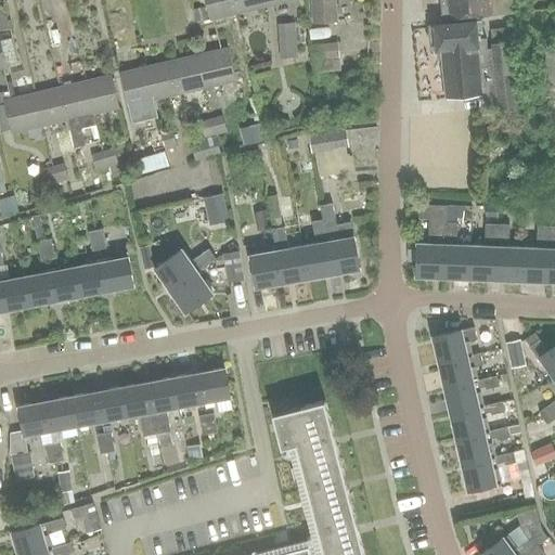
[(204,0),(209,18),(235,13),(231,0),(204,0)]
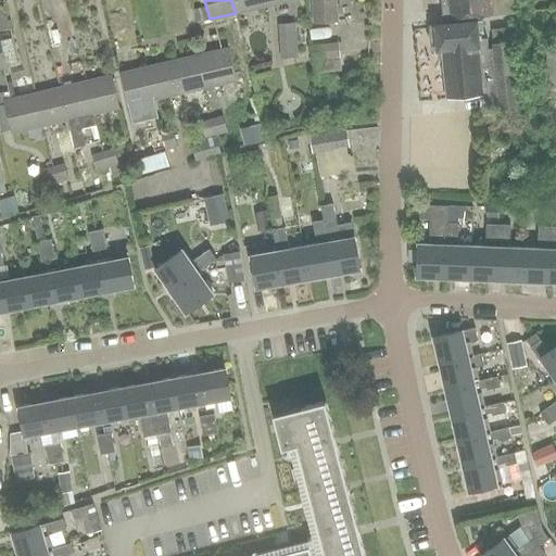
[(258,0),(231,0),(236,13),(261,7),(258,0)]
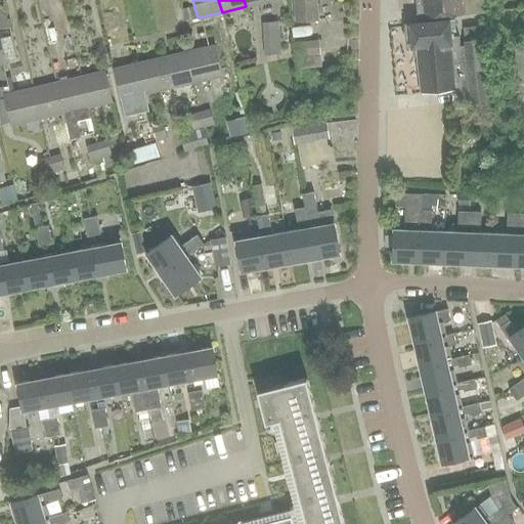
[(316,0),(294,0),(296,24),(318,22),(316,0)]
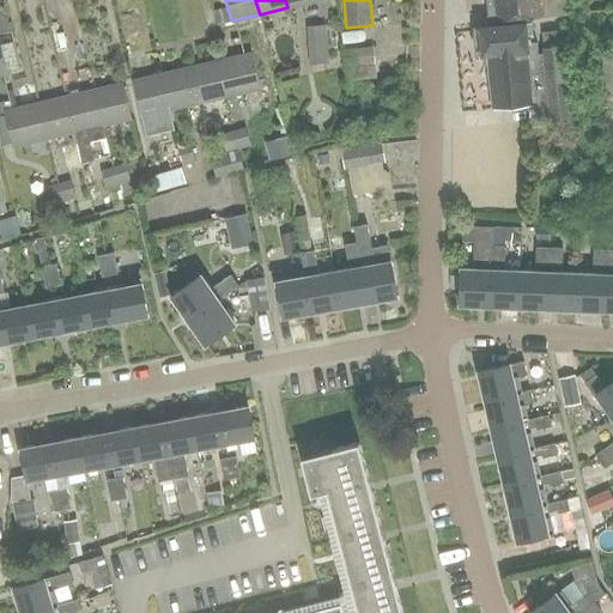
[(486,0),(489,23),(568,16),(565,0),(486,0)]
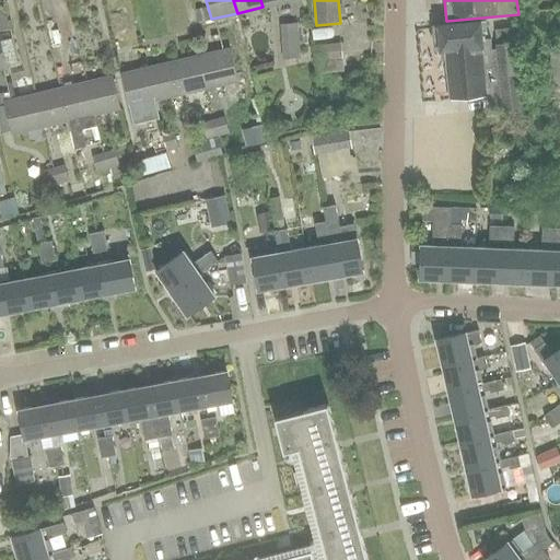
[(207,8),(197,10),(200,22),(209,20),(207,8)]
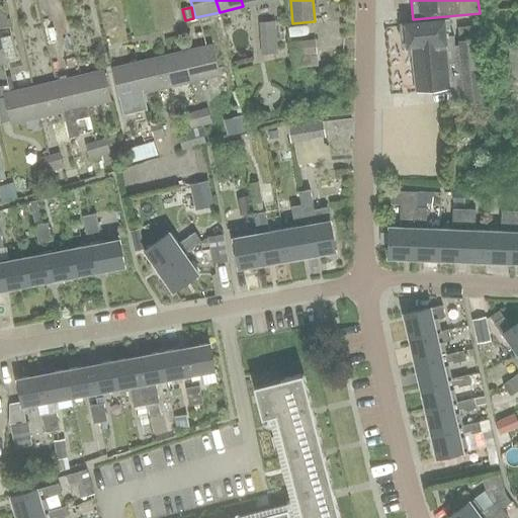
[(259,21),(261,55),(277,54),(274,20),(259,21)]
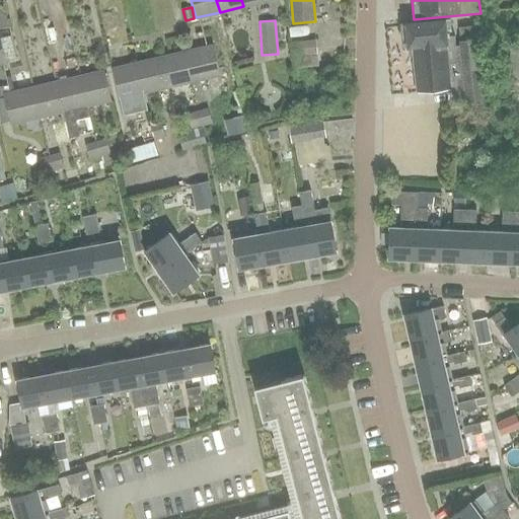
[(454,34),(446,35),(445,29),(451,28),(450,20),(406,24),(410,47),(411,47),(412,55),(416,54),(420,92),(458,88),(459,101),(467,100),(468,113),(486,110),(485,98),(489,98),(482,25),(459,27),(460,44),(455,44),(454,34)]
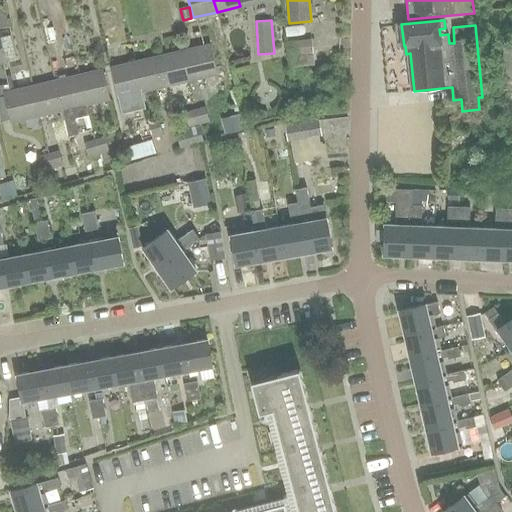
[(288,39),(290,64),(315,63),(314,38),(288,39)]
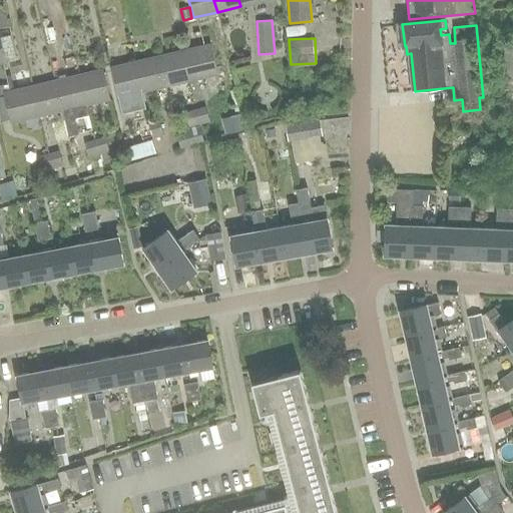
[(210,46),(181,53),(188,80),(217,73),(210,46)]
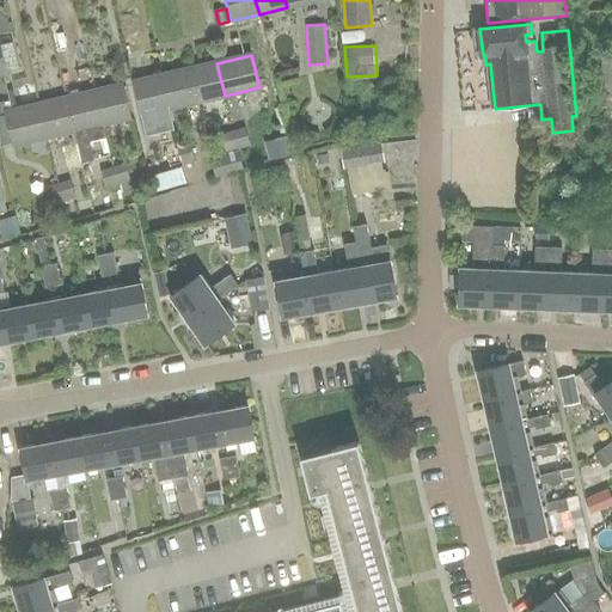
[(197,103),(225,96),(216,63),(189,69),(197,103)]
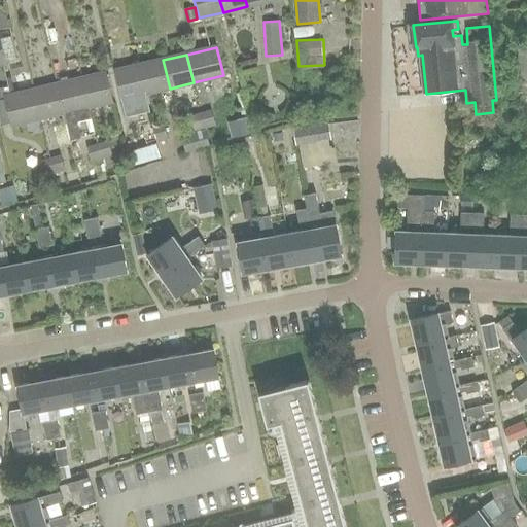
[(145,94),(170,89),(163,60),(138,66),(145,94)]
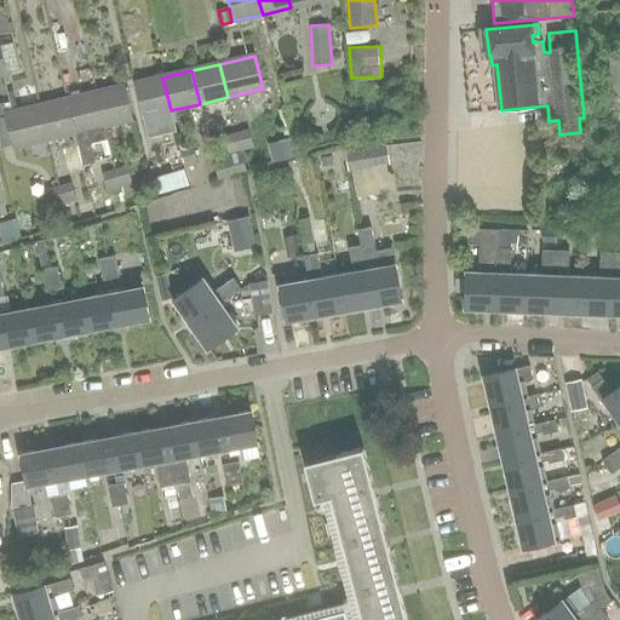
[(135,85),(142,118),(144,127),(154,125),(153,115),(171,110),(162,78),(135,85)]
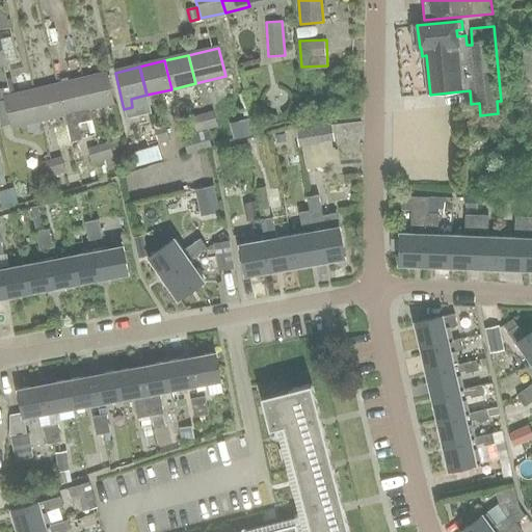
[(89,109),(89,108),(114,103),(107,74),(82,80),(89,109)]
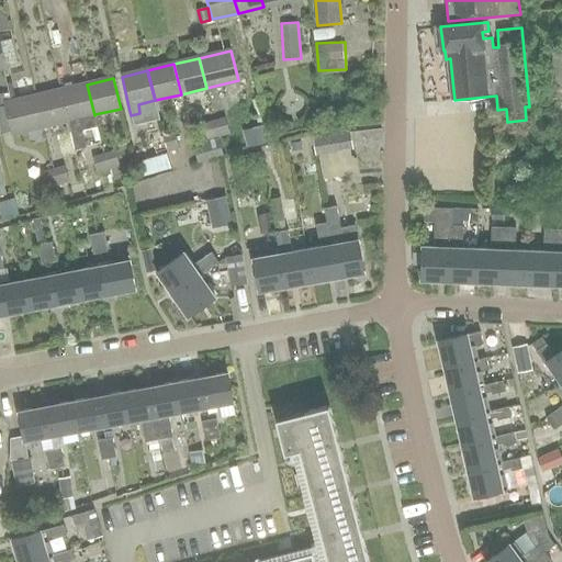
[(69,121),(76,149),(86,146),(82,130),(98,125),(94,114),(94,115),(87,85),(62,91),(69,121)]
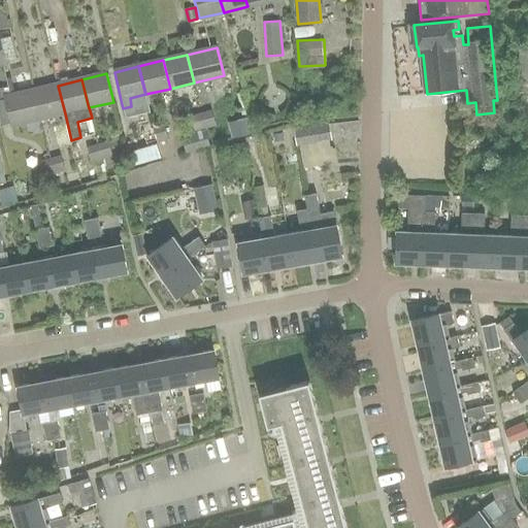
[(40,120),(65,113),(58,86),(33,91),(40,120)]
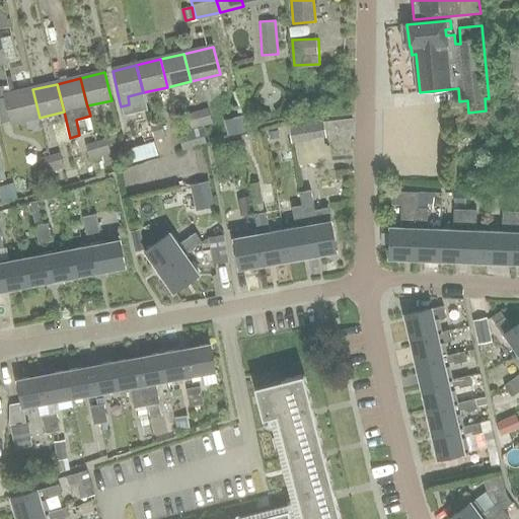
[(10,125),(40,118),(32,89),(5,96),(3,96),(10,125)]
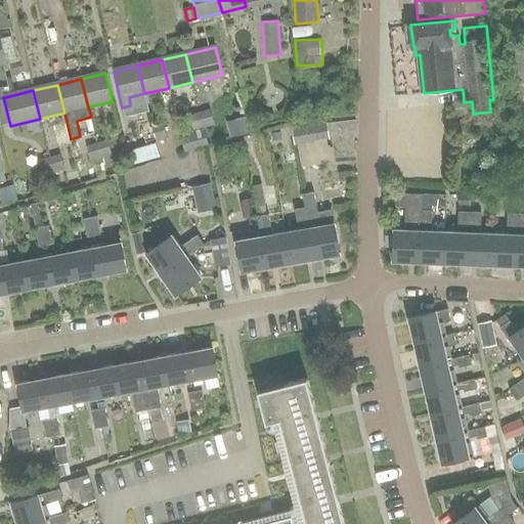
[(210,111),(200,114),(204,128),(214,125),(210,111)]
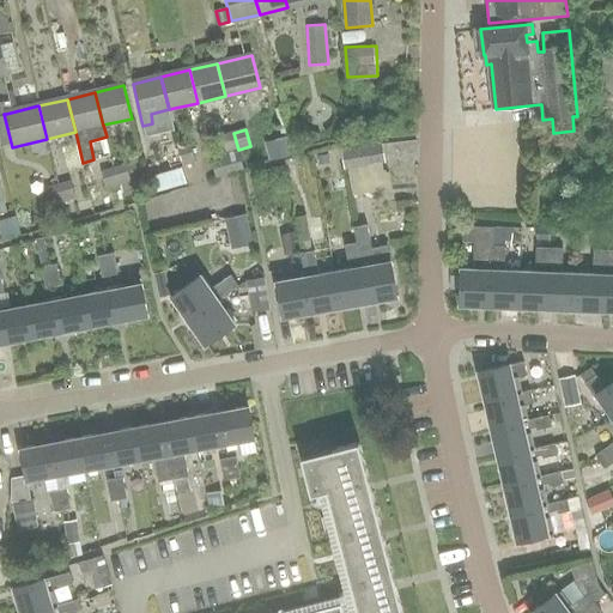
[(238,150),(234,133),(220,137),(226,153),(238,150)]
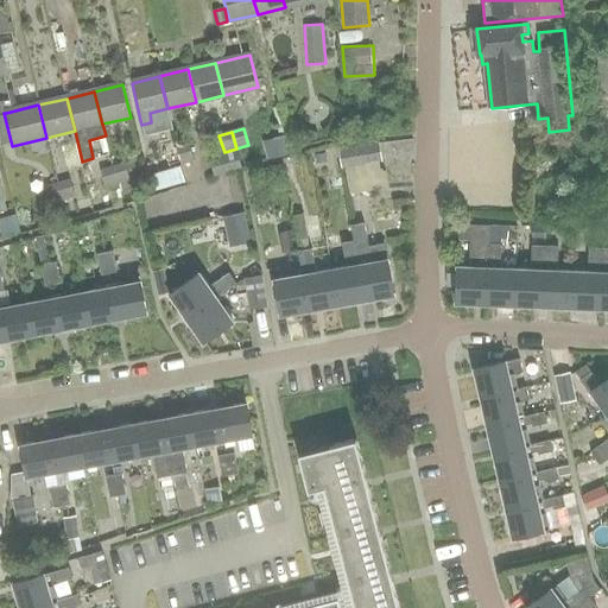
[(284,135),(263,143),(267,160),(289,153),(284,135)]
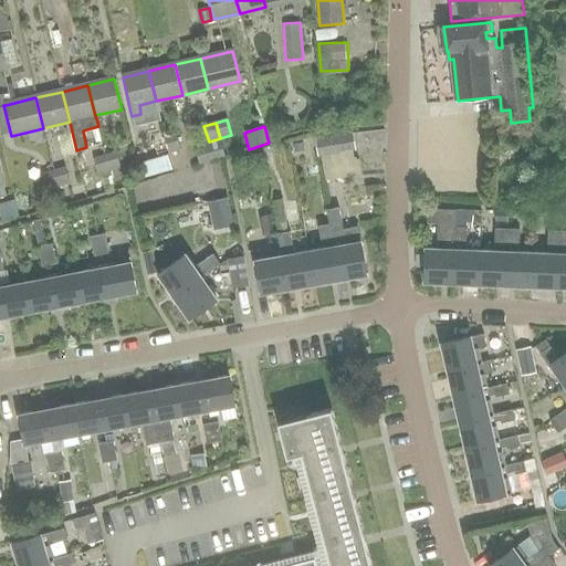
[(355,150),(353,132),(315,137),(317,156),(355,150)]
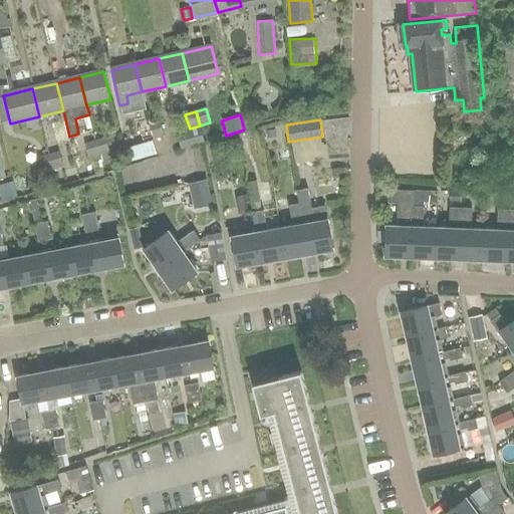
[(150,125),(154,140),(164,137),(160,122),(150,125)]
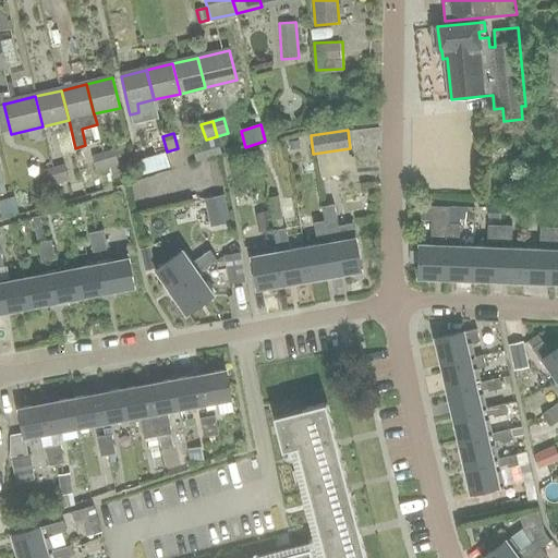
[(156,155),(167,152),(162,136),(150,140),(156,155)]
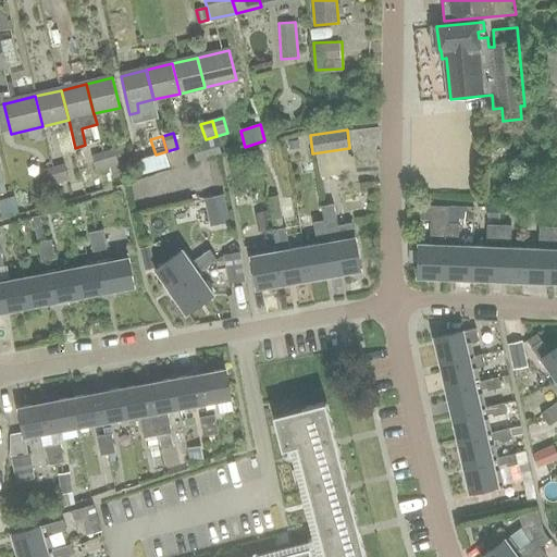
[(217,136),(206,139),(192,144),(196,161),(221,153),(217,136)]
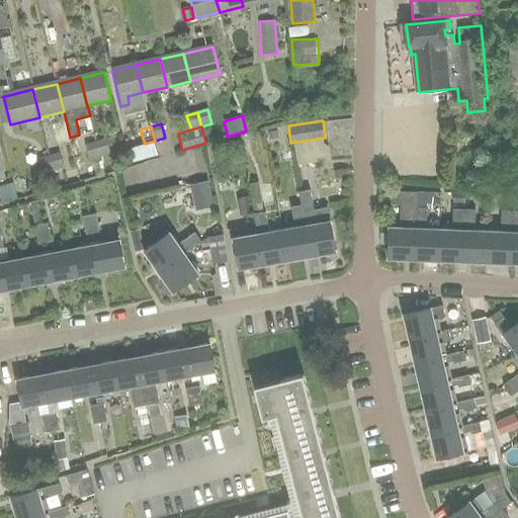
[(276,132),(269,133),(270,140),(278,139),(276,132)]
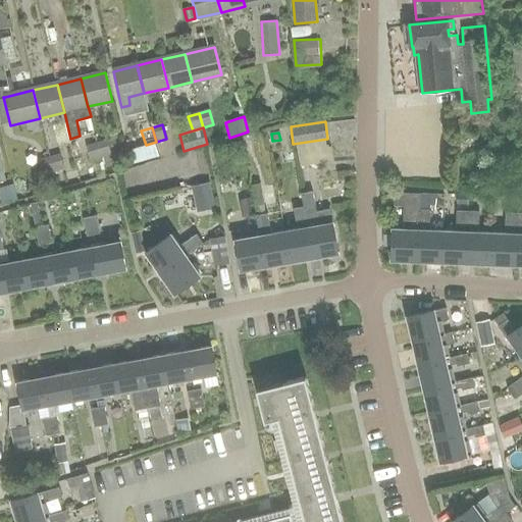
[(97,144),(101,158),(111,155),(107,141),(97,144)]
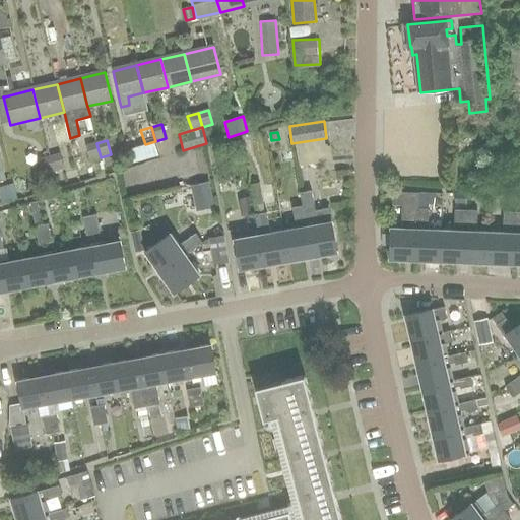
[(153,142),(130,149),(134,163),(157,155),(153,142)]
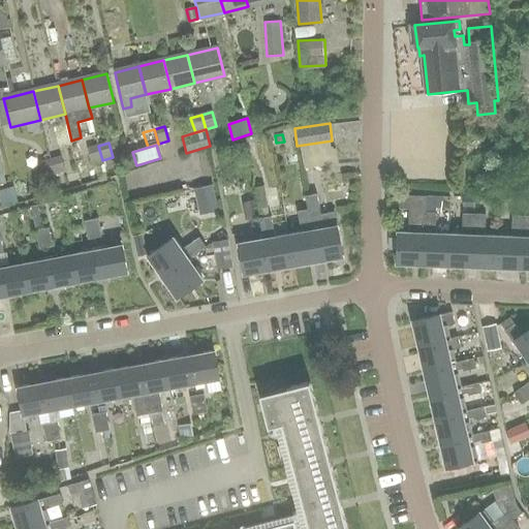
[(92,163),(102,160),(98,146),(87,149),(92,163)]
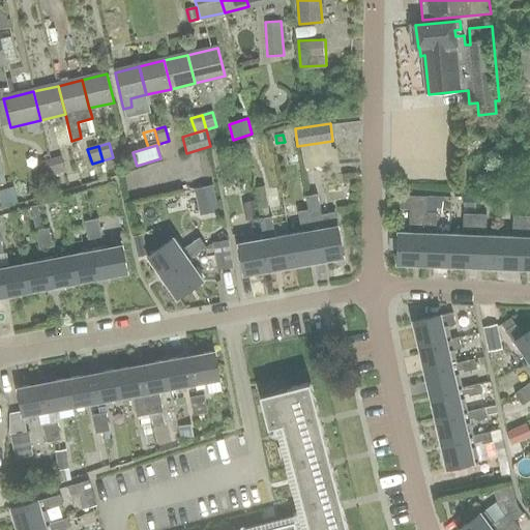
[(51,160),(55,175),(65,172),(61,157),(51,160)]
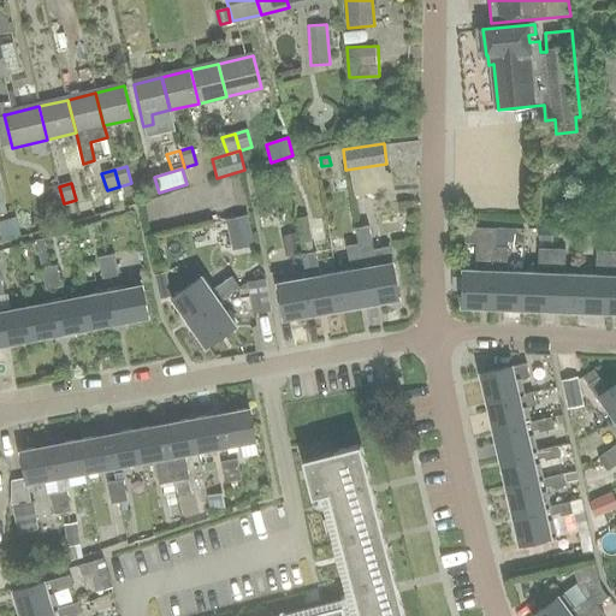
[(52,207),(64,203),(59,187),(46,190),(52,207)]
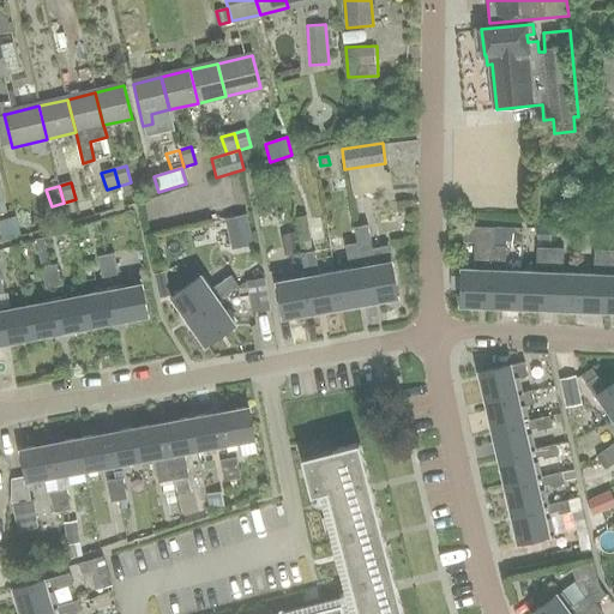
[(247,215),(226,218),(232,251),(253,246),(247,215)]
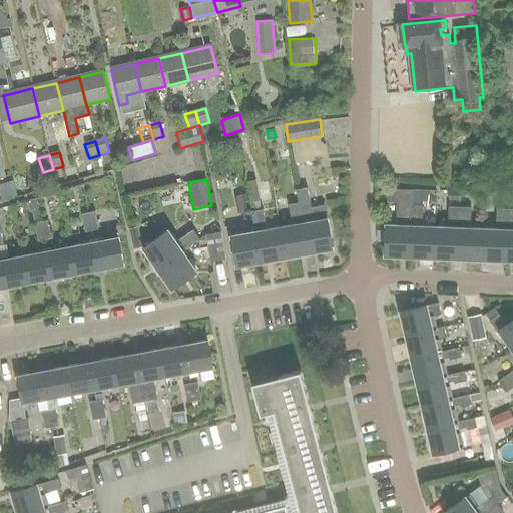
[(261,261),(285,257),(280,225),(267,228),(263,206),(261,206),(255,179),(245,181),(254,230),(255,230),(261,261)]
